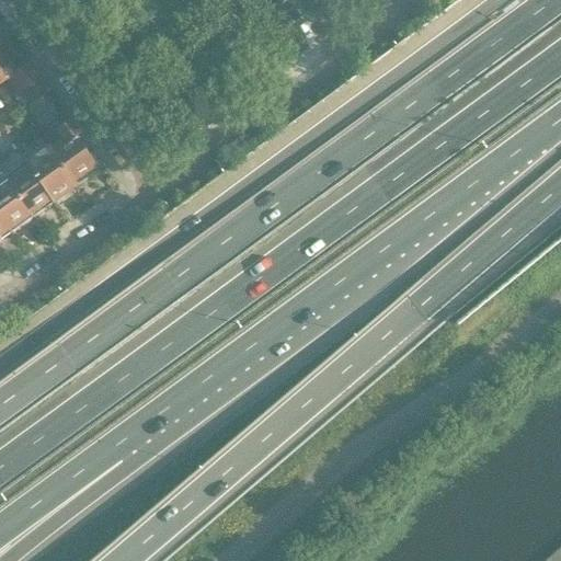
[(0,61),(0,82),(8,78),(15,72),(9,65),(3,68),(0,61)]
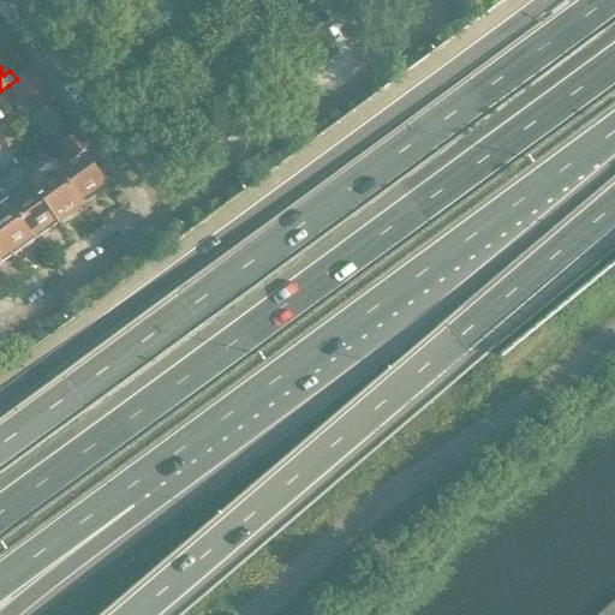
[(17,97),(42,79),(34,67),(17,79),(9,85),(17,97)]
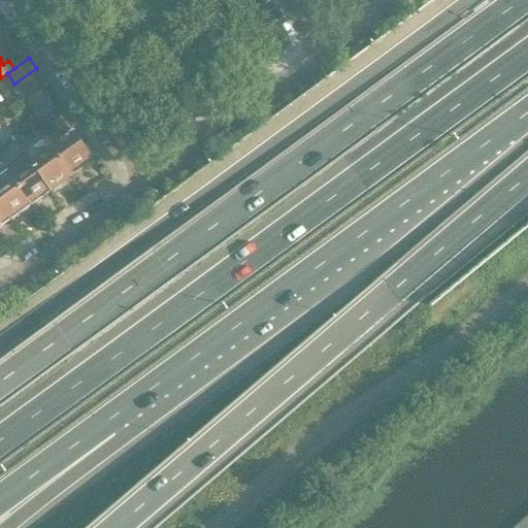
[(36,68),(14,84),(23,95),(44,79),(36,68)]
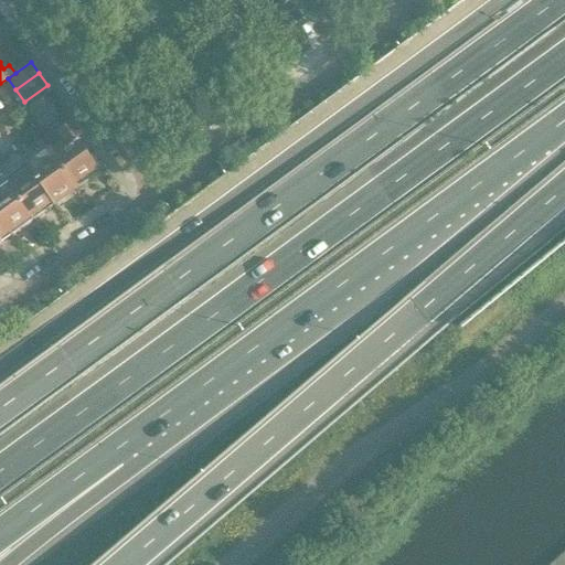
[(62,137),(50,146),(78,185),(104,167),(93,151),(88,156),(77,139),(83,136),(72,120),(57,130),(62,137)]
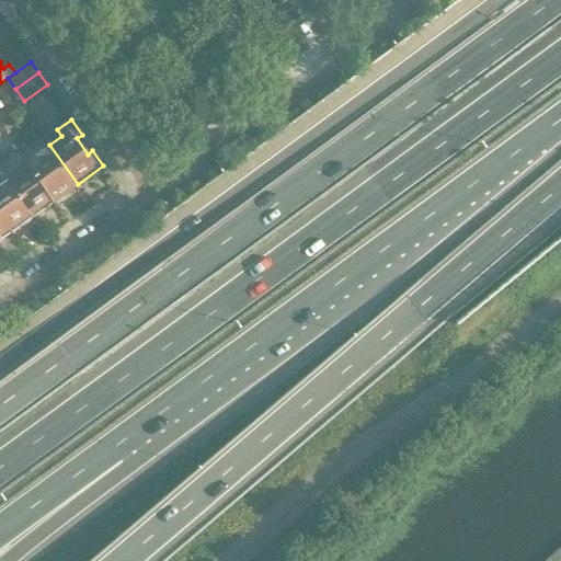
[(78,184),(49,145),(26,161),(55,201),(78,184)]
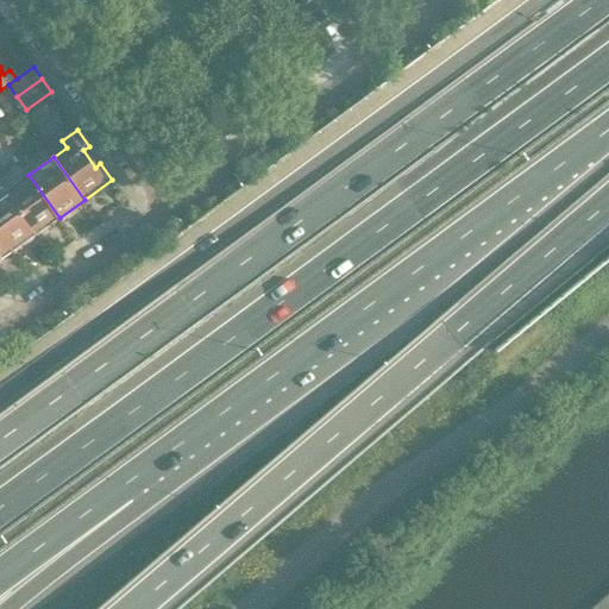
[(60,218),(29,175),(7,190),(38,233),(60,218)]
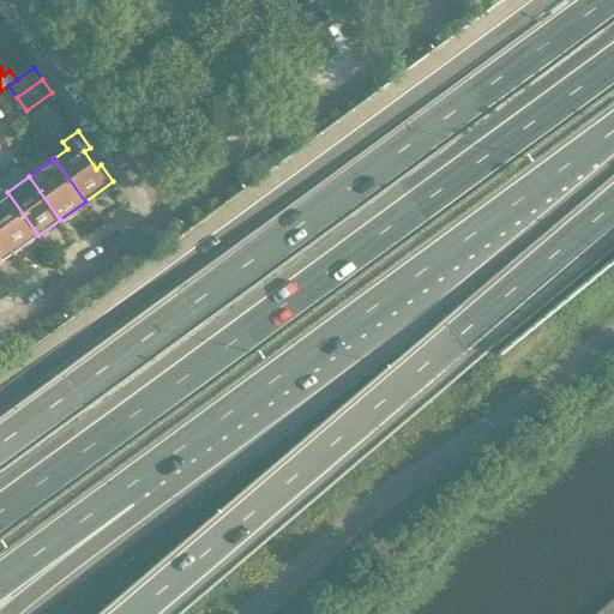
[(38,235),(7,192),(0,197),(0,230),(16,252),(38,235)]
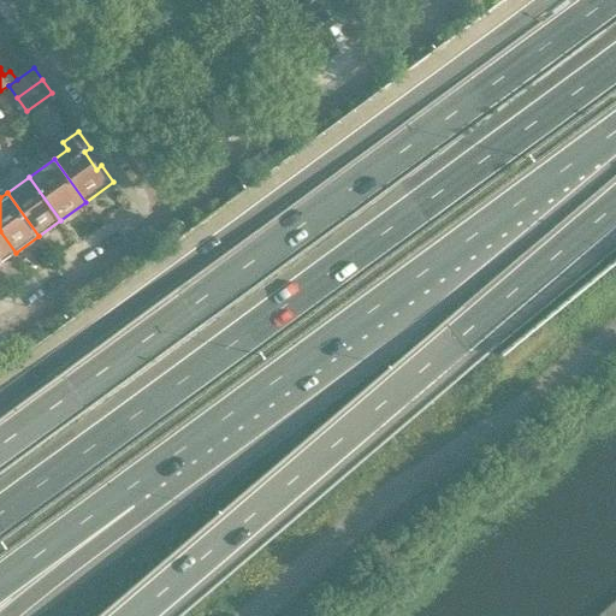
[(0,264),(16,253),(0,231),(0,264)]
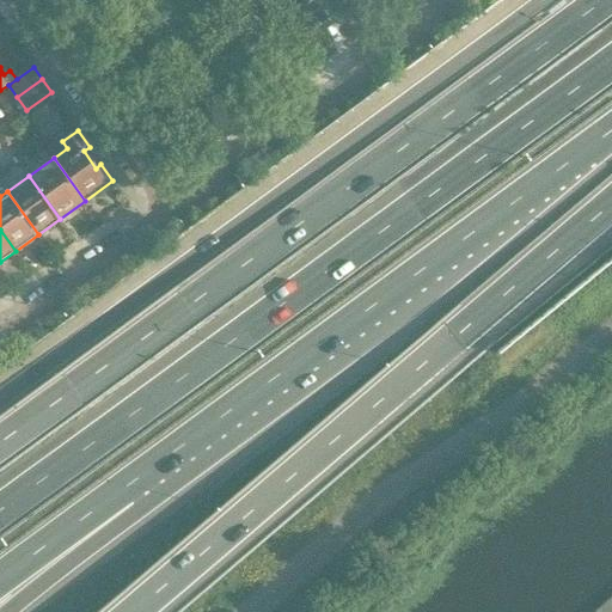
All buildings are outlined.
